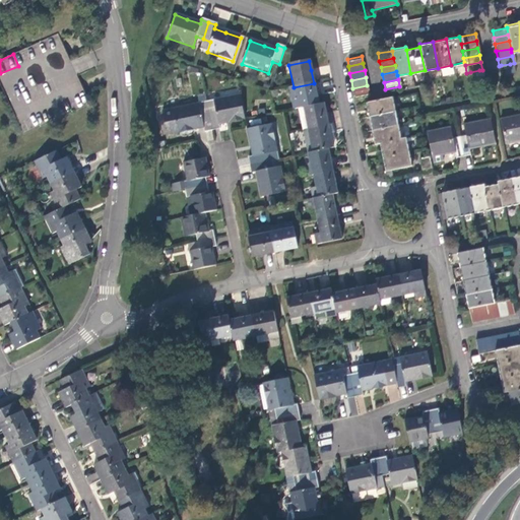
[(304,108),(318,105),(316,93),(314,83),(294,87),(288,88),(293,110),(298,109),(304,108)]
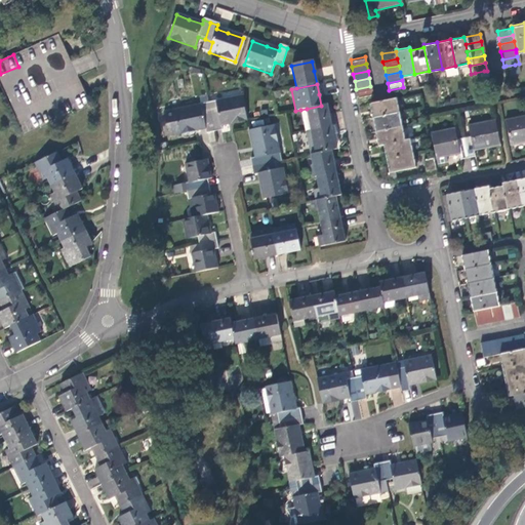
[(358,96),(372,93),(370,86),(356,89),(358,96)]
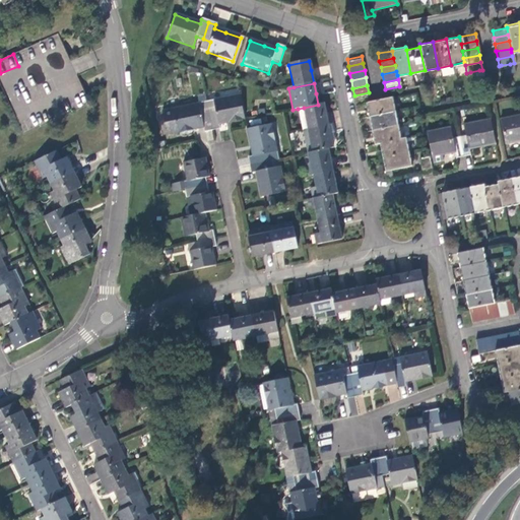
[(214,106),(207,108),(211,131),(219,130),(218,125),(230,123),(244,120),(239,94),(212,99),(214,106)]
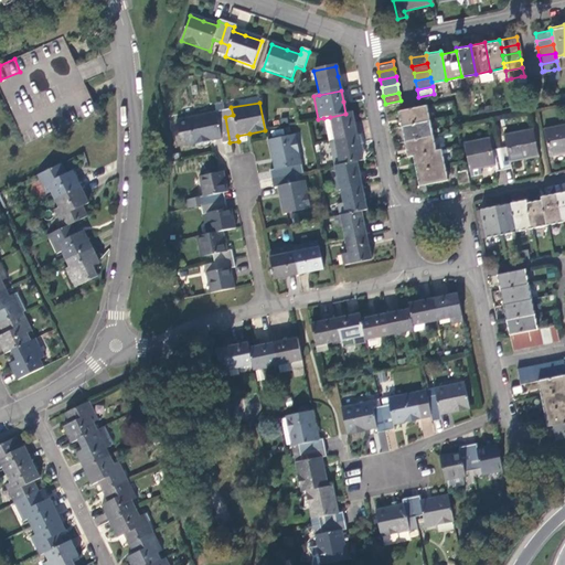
[(425,106),(396,112),(400,126),(428,120),(425,106)]
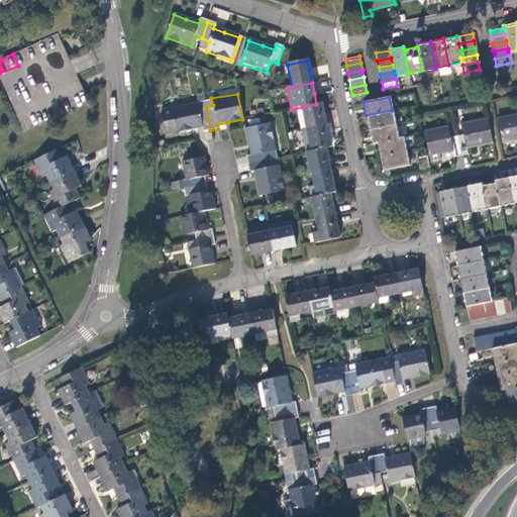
[(166,134),(196,129),(202,128),(203,132),(210,130),(206,107),(199,108),(198,103),(162,109),(166,134)]
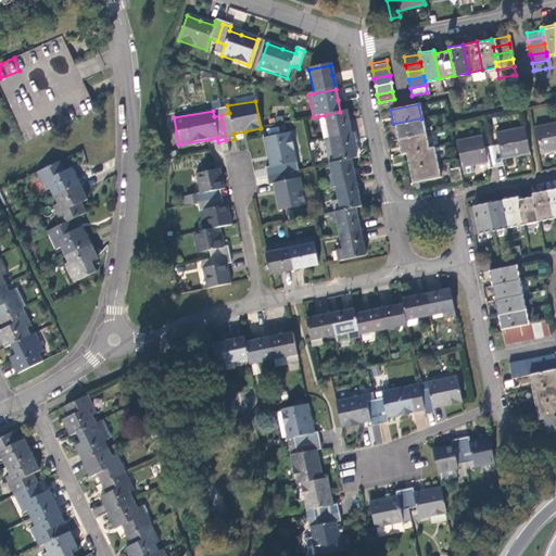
[(329,139),(350,135),(346,121),(345,111),(340,112),(325,115),(329,139)]
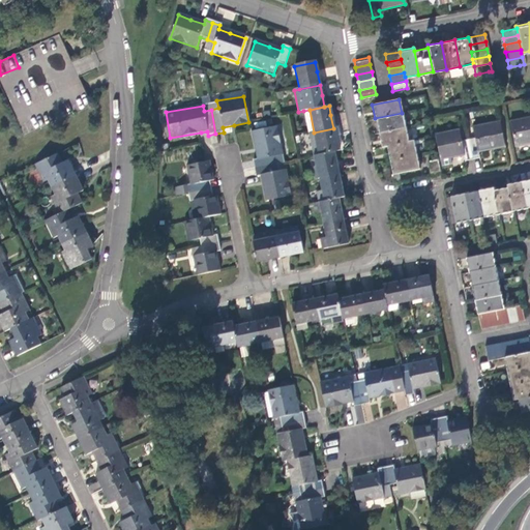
[(308,134),(314,133),(310,110),(303,111),(308,134)]
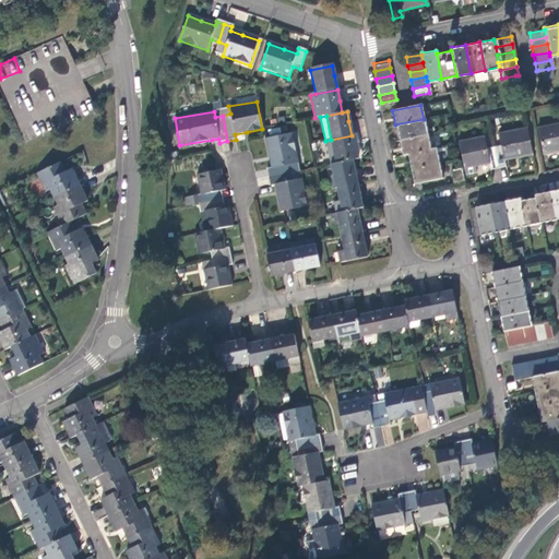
[(397,140),(426,133),(424,119),(395,125),(397,140)]
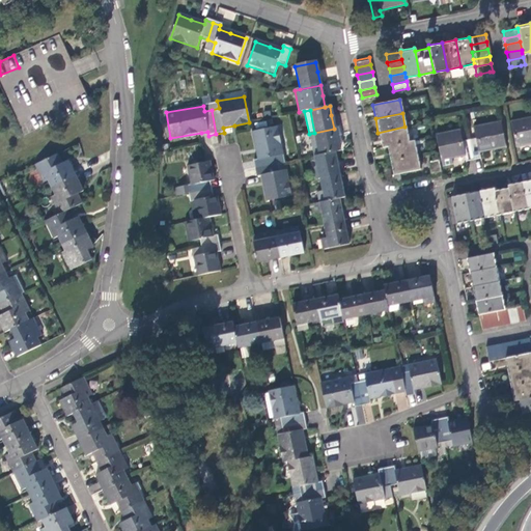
[(530,115),(509,120),(514,145),(530,142),(530,115)]
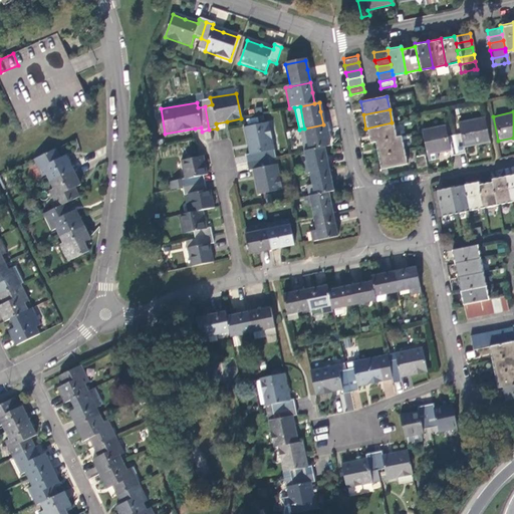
[(461,147),(487,141),(482,116),(457,121),(459,134),(452,135),(456,153),(463,152),(461,147)]
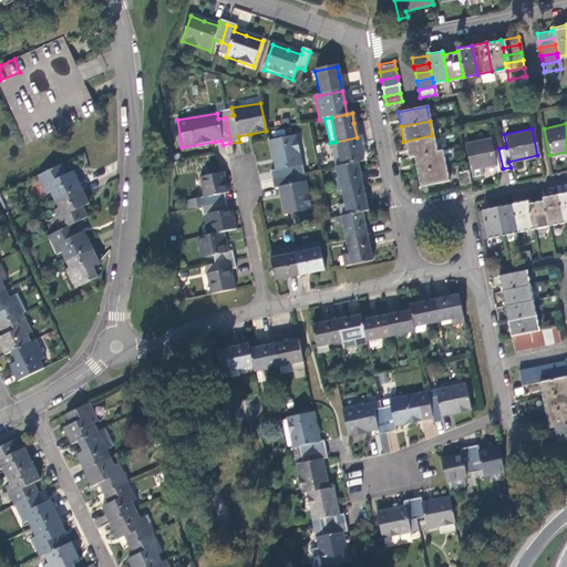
[(435,151),(432,135),(403,142),(406,156),(412,155),(435,151)]
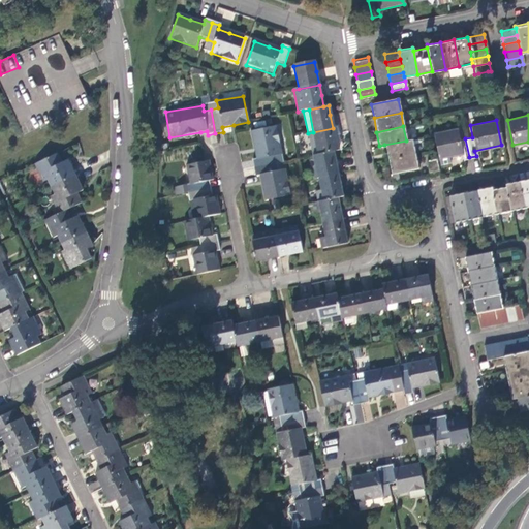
[(276,127),(250,132),(253,147),(256,159),(251,160),(253,168),(276,163),(275,156),(281,155),(276,127)]
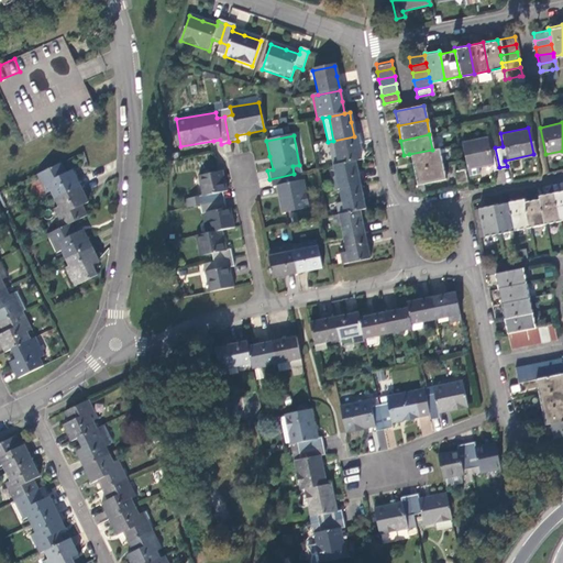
[(339,165),(354,162),(360,161),(356,147),(354,136),(333,141),(339,165)]
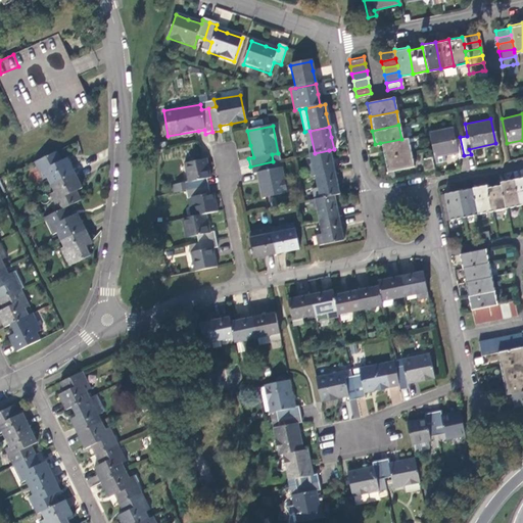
[(456,157),(464,155),(460,137),(453,139),(450,127),(428,132),(433,156),(455,151),(456,157)]
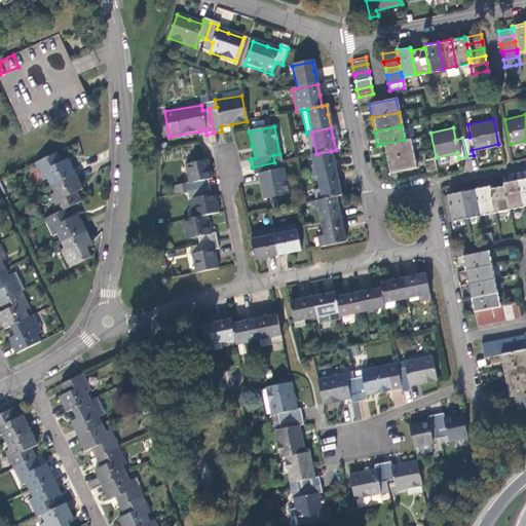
[(410,139),(404,140),(382,144),(385,158),(412,153),(410,139)]
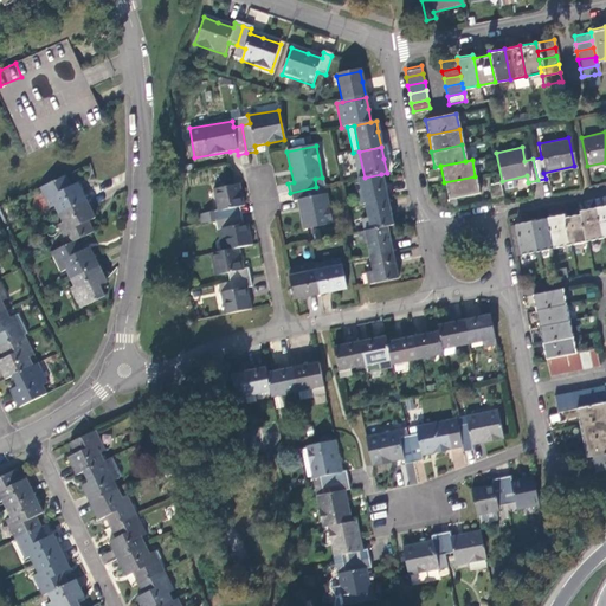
[(71,185),(65,174),(39,187),(47,206),(53,204),(57,212),(85,198),(77,181),(71,185)]
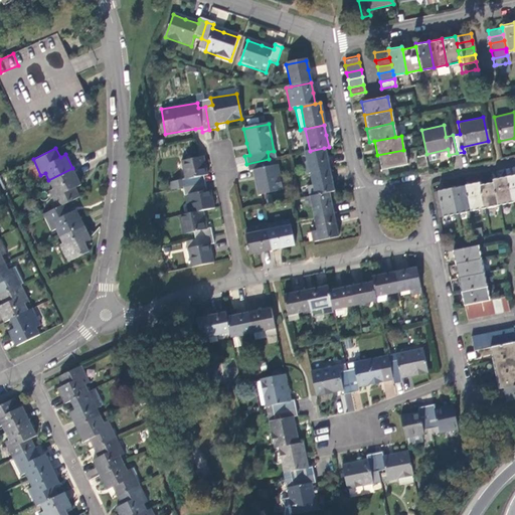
[(310,174),(329,171),(326,158),(324,148),(310,151),(305,152),(307,162),(303,163),(306,175),(310,174)]
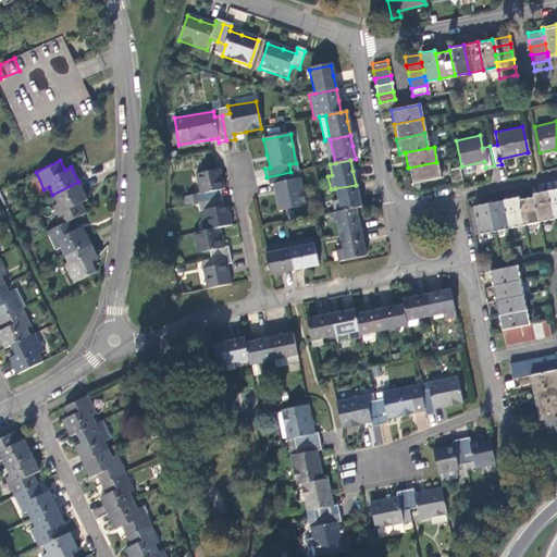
[(440,177),(436,162),(408,168),(411,183),(440,177)]
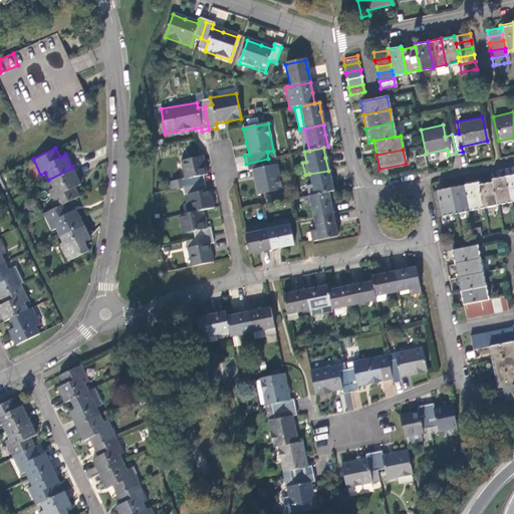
[(415,165),(424,164),(422,153),(413,155),(415,165)]
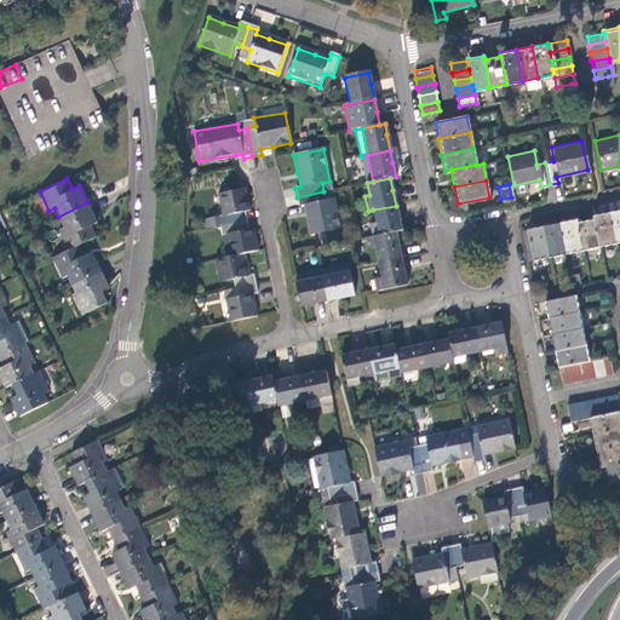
[(199,220),(201,230),(219,227),(237,223),(235,214),(248,212),(244,190),(218,195),(222,217),(199,220)]
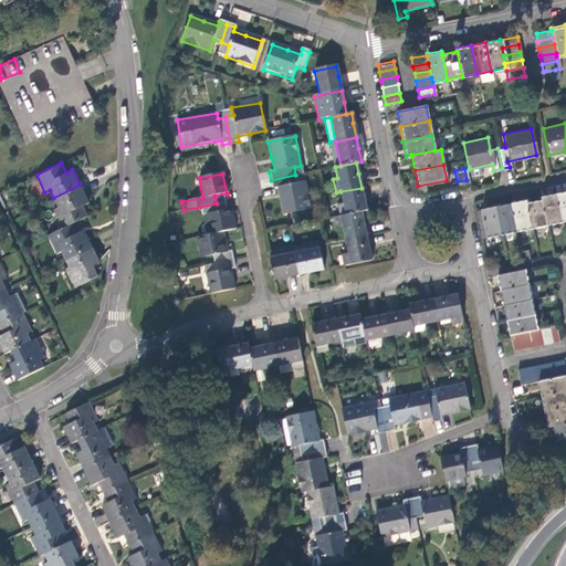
[(295,175),(271,180),(272,188),(278,187),(280,199),(283,215),(310,209),(304,181),(297,184),(295,175)]
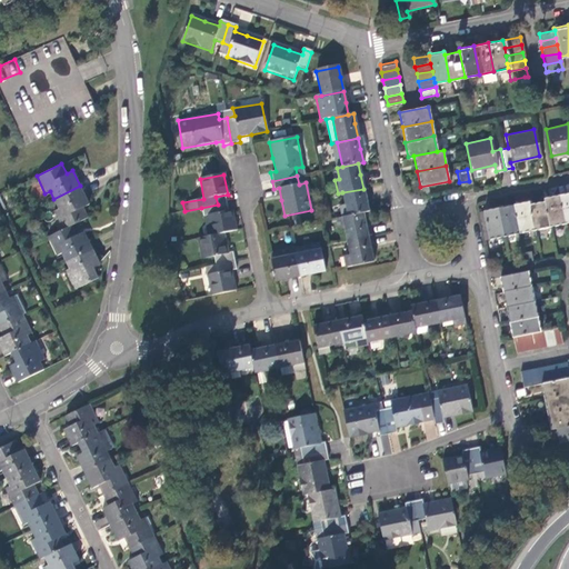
[(88,201),(80,186),(53,199),(57,207),(53,209),(62,227),(70,223),(87,216),(81,205),(88,201)]
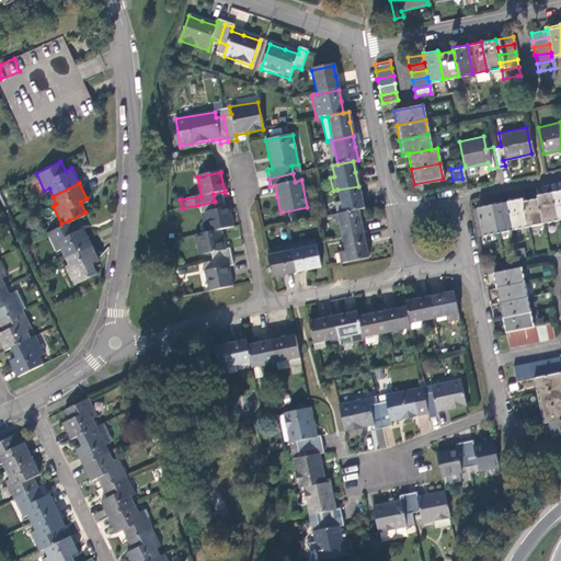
[(342,214),(358,210),(363,209),(359,194),(358,186),(338,190),(342,214)]
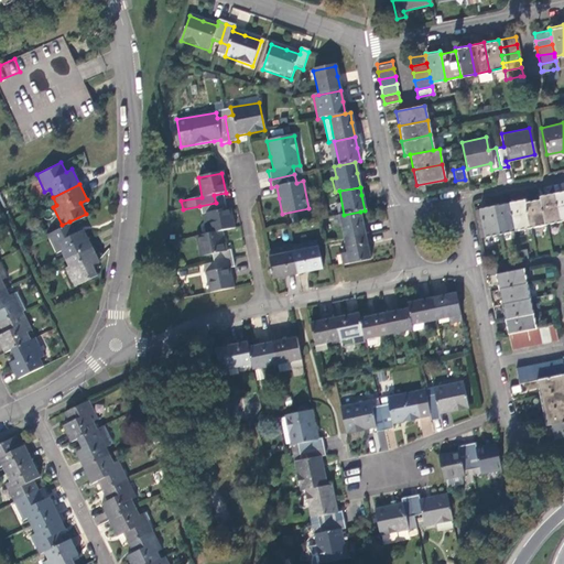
[(563,219),(563,190),(552,193),(557,221),(563,219)]
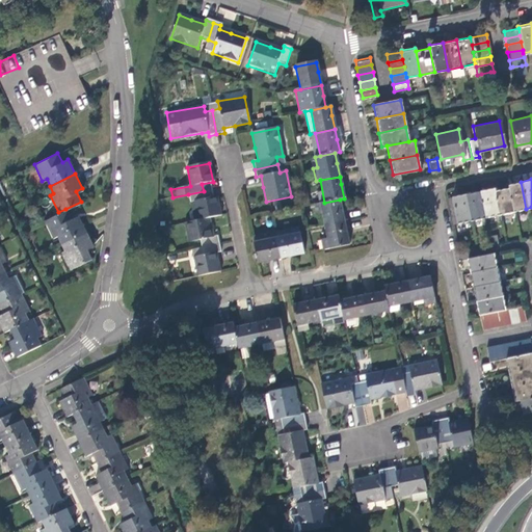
[(507,190),(511,211),(526,209),(521,182),(506,185),(507,190)]
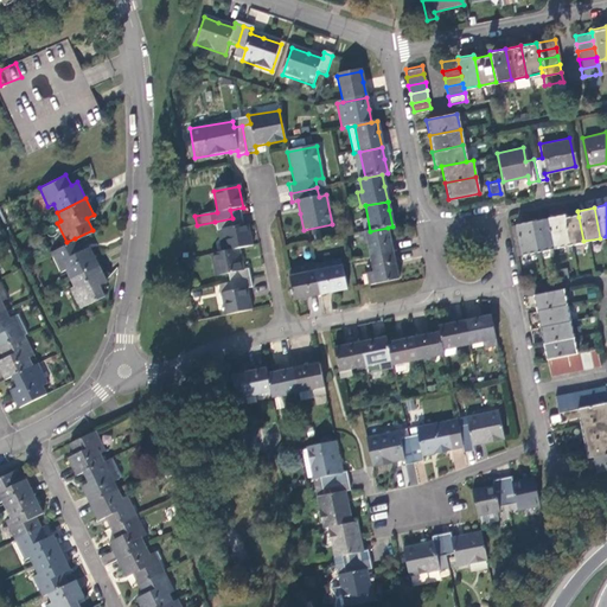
[(547,217),(553,248),(568,244),(563,221),(562,215),(547,217)]
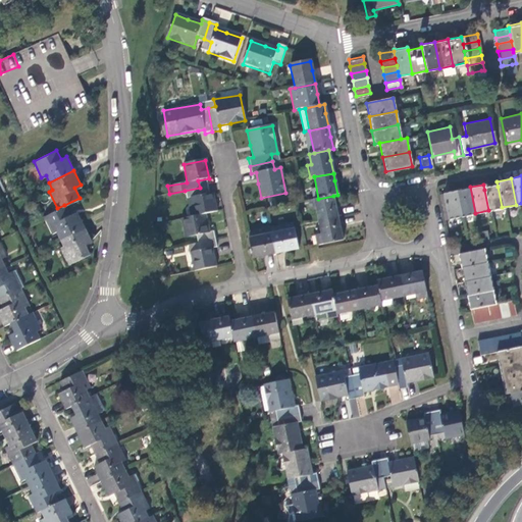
[(456,190),(461,216),(475,213),(470,187),(456,190)]
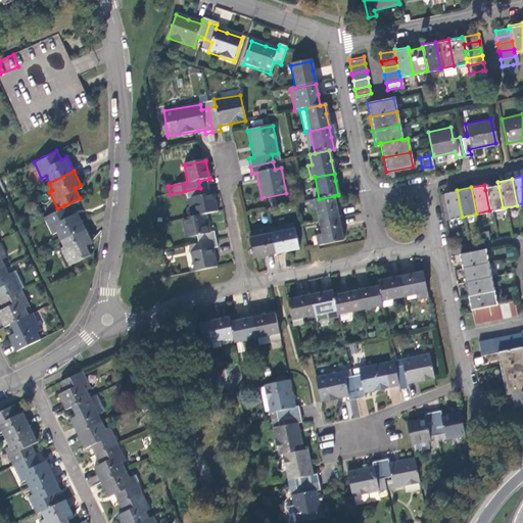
[(485,190),(489,210),(503,207),(498,187),(485,190)]
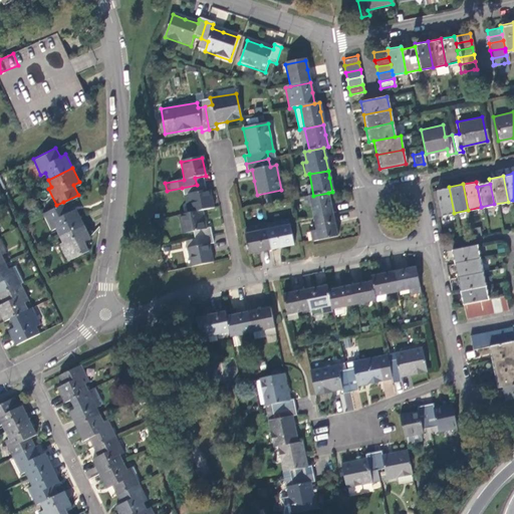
[(197,185),(182,188),(183,196),(187,195),(191,214),(202,211),(213,209),(210,197),(209,190),(198,192),(197,185)]
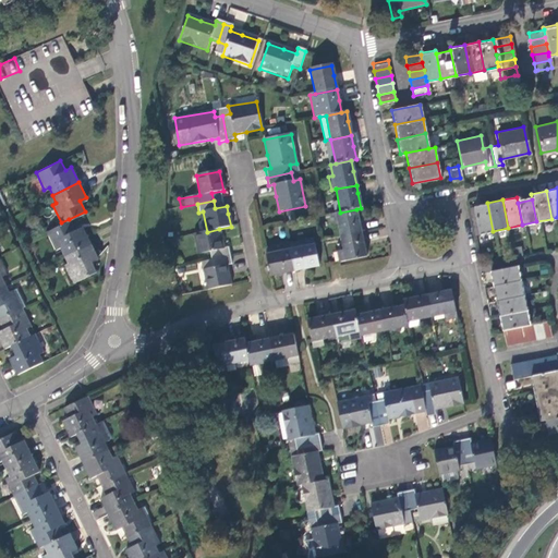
[(477,233),(493,231),(487,203),(472,206),(477,233)]
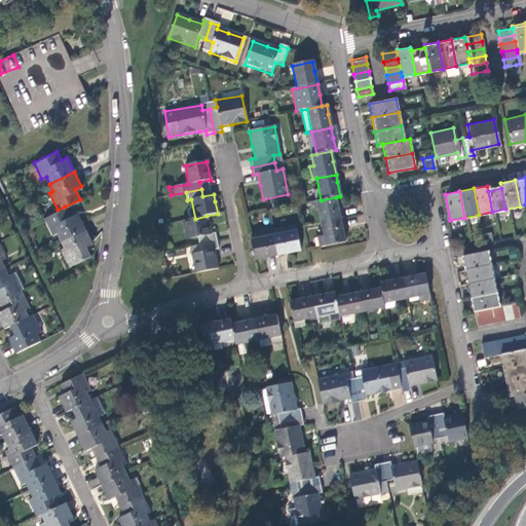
[(320,223),(340,219),(338,205),(336,197),(321,200),(309,202),(311,214),(317,213),(320,223)]
